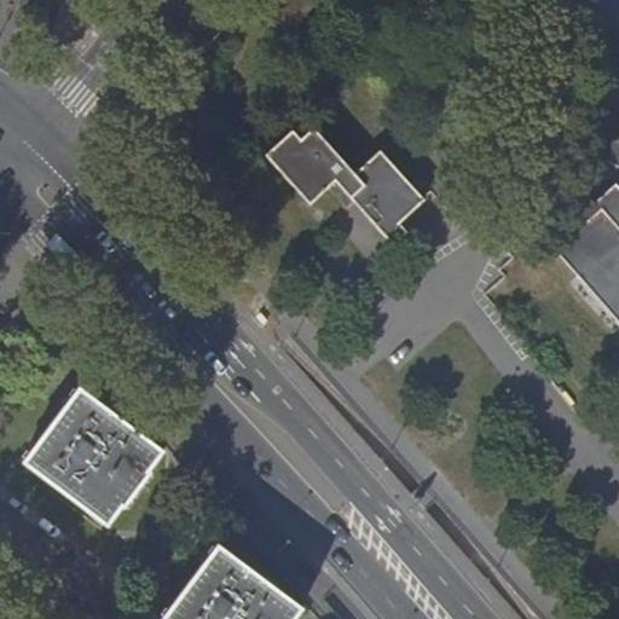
[(334,181),(353,202),(392,244),(408,231),(399,223),(426,200),(380,150),(356,172),(314,127),(300,139),(291,132),(266,155),(310,203),(327,187),(334,181)]
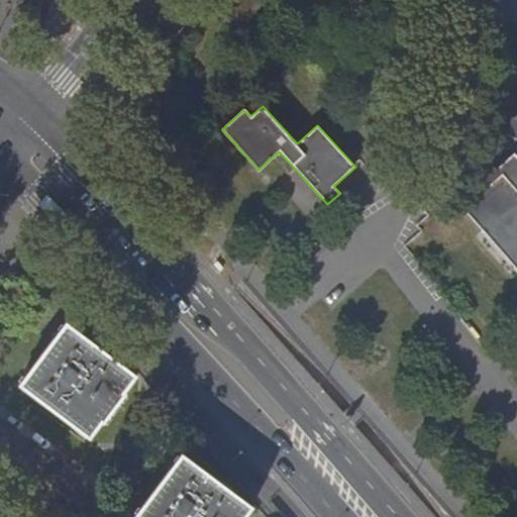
[(289,174),(295,169),(279,151),(273,157),(289,174)]
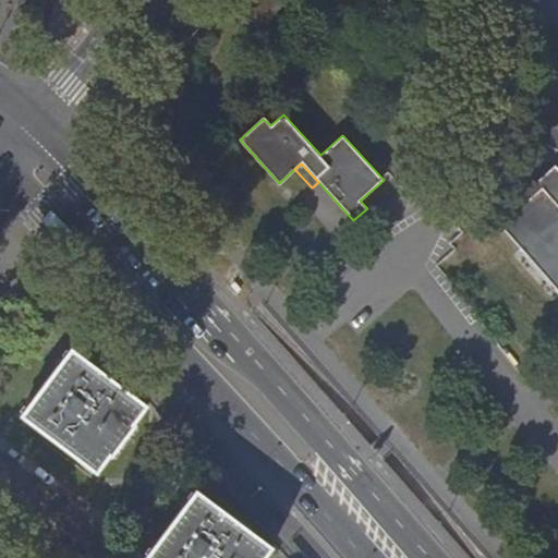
[(557,169),(555,165),(523,193),(528,199),(500,225),(523,250),(521,253),(550,286),(553,283),(556,287),(554,289),(557,293),(557,169)]
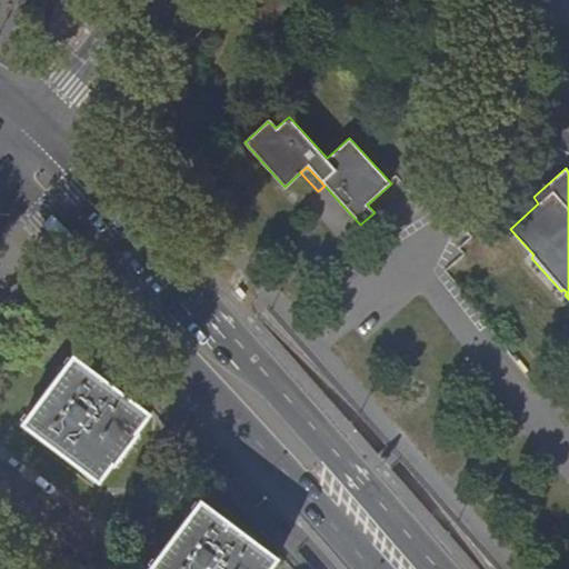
[(120,395),(109,386),(100,379),(102,376),(71,352),(21,421),(100,479),(111,465),(115,466),(139,431),(137,429),(150,410),(123,390),(120,395)]
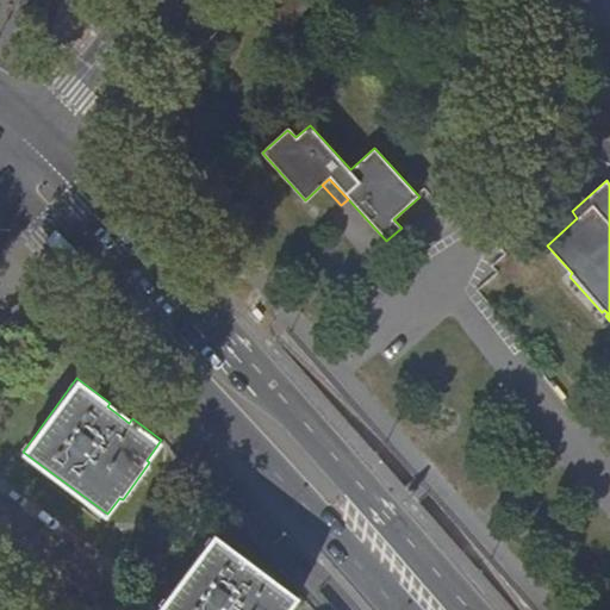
[(120,410),(117,414),(129,423),(132,418),(120,410)]
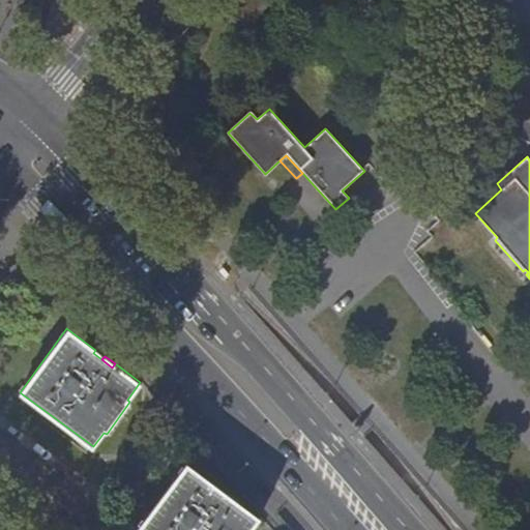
[(230,503),(221,496),(212,490),(215,486),(185,463),(139,529),(140,529),(249,529),(258,518),(233,499),(230,503)]
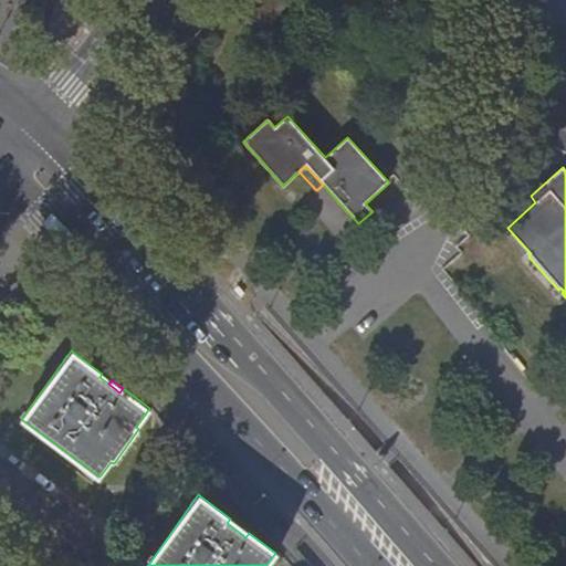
[(240,525),(236,530),(245,537),(249,533),(240,525)]
